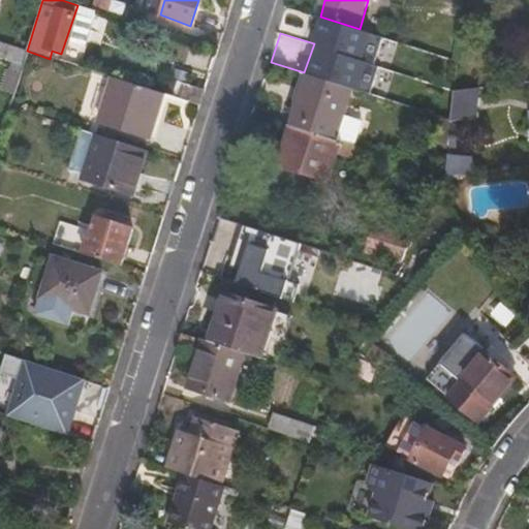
[(0,59),(22,67),(27,51),(0,41),(0,59)]
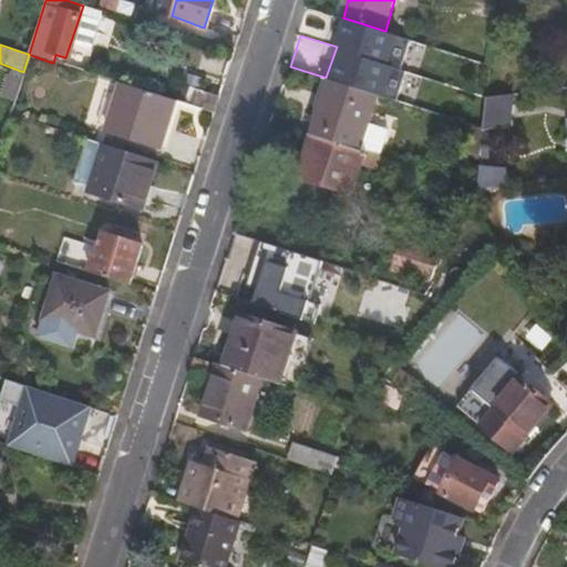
[(383,96),(334,82),(318,134),(366,151),(383,96)]
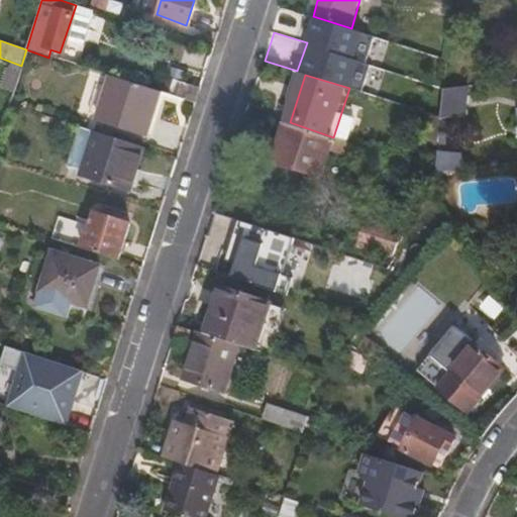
[(160,93),(108,76),(96,118),(146,135),(160,93)]
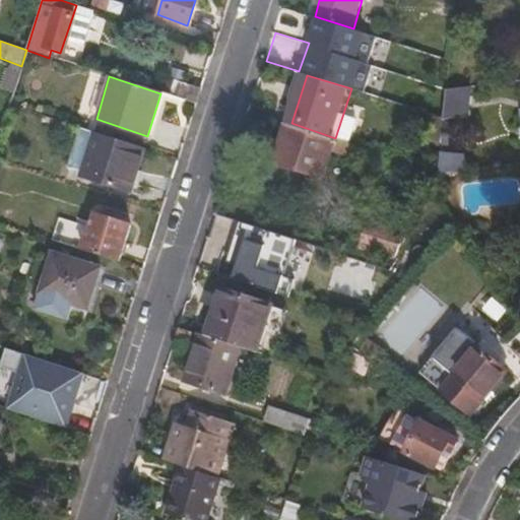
[(451,95),(453,78),(445,76),(441,118),(450,120),(451,95)]
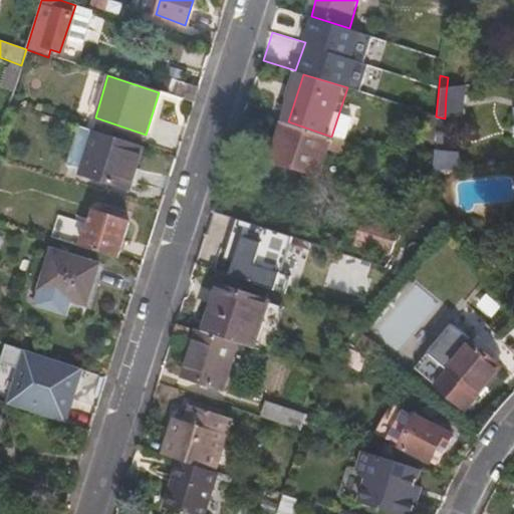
[(193,102),(198,86),(172,77),(167,94),(193,102)]
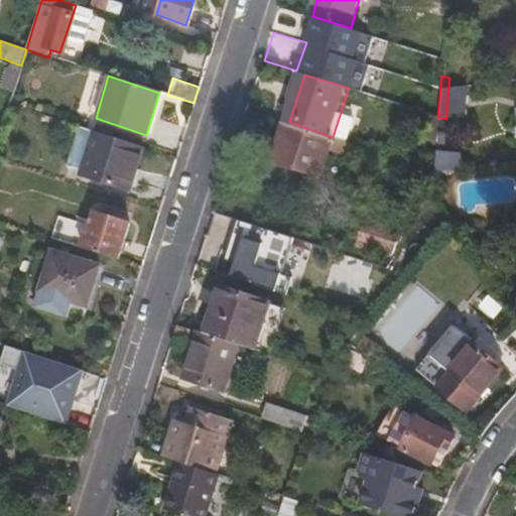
[(458,94),(447,95),(446,119),(452,118),(457,117),(458,94)]
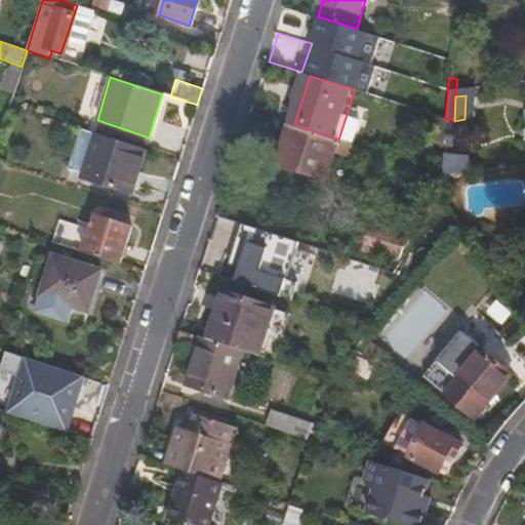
[(524,110),(520,111),(523,131),(515,134),(516,145),(524,145),(524,151),(524,150),(524,110)]
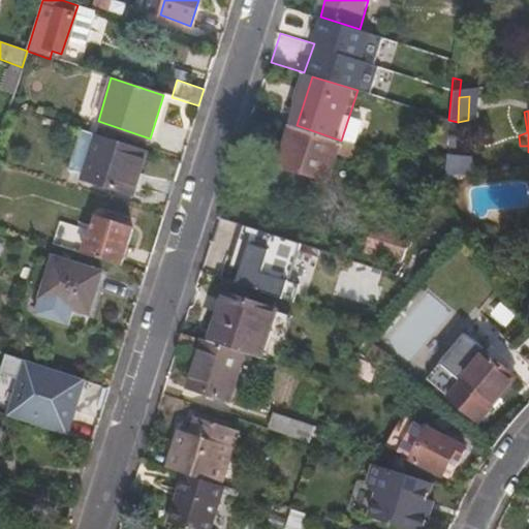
[(474,129),(472,119),(468,120),(463,121),(463,131),(474,129)]
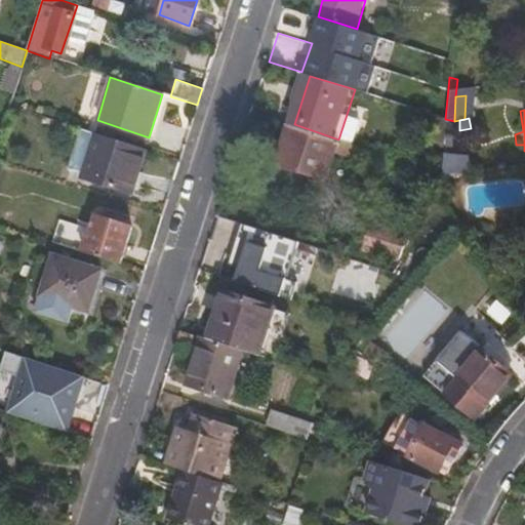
[(364,148),(338,139),(294,124),(282,164),(330,179),(340,152),(361,157),(364,148)]
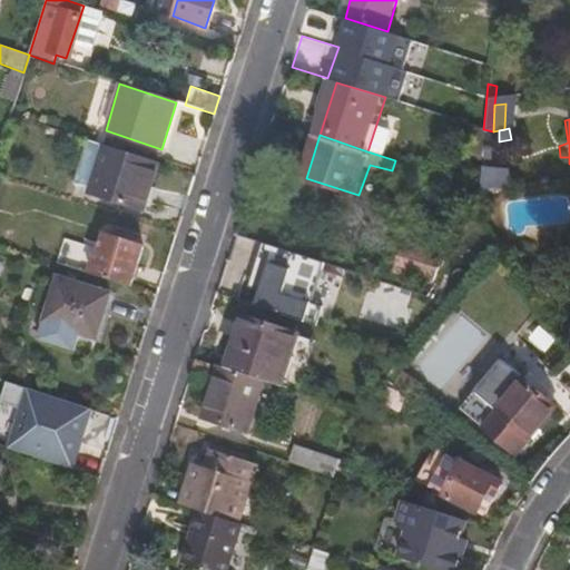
[(157,163),(91,141),(78,182),(91,187),(89,195),(143,212),(144,206),(149,188),(157,163)]
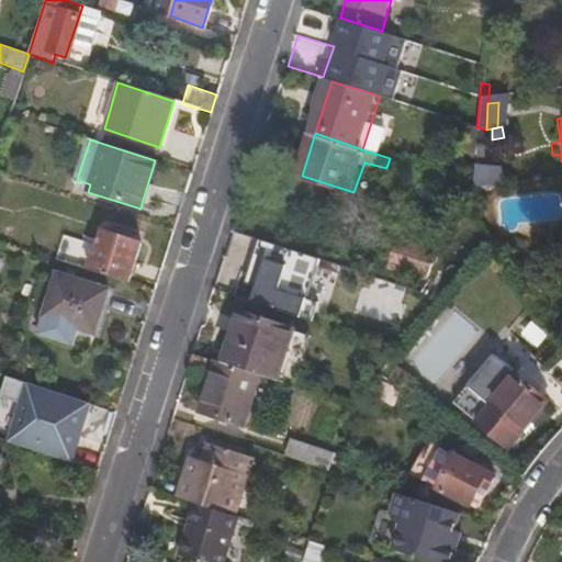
[(484,154),(481,189),(506,186),(505,168),(484,154)]
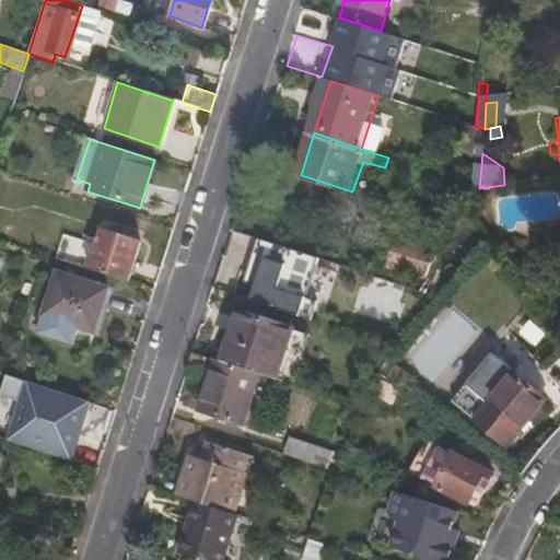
[(147,185),(141,202),(148,203),(153,186),(147,185)]
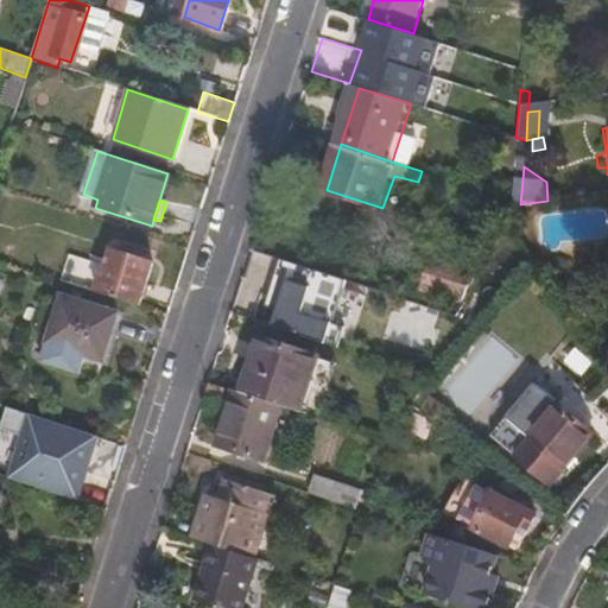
[(65,284),(138,308),(151,267),(112,254),(107,265),(74,254),(65,284)]
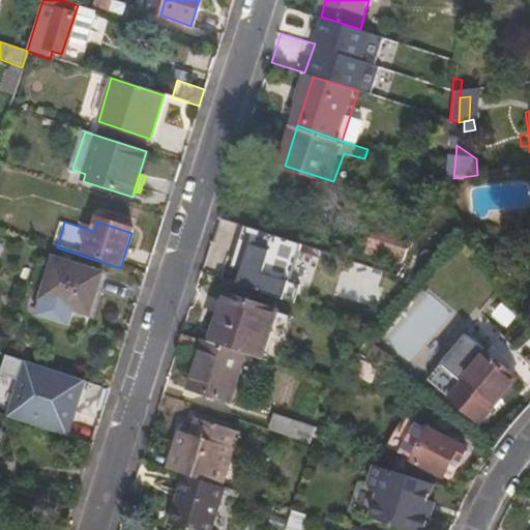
[(374,254),(410,265),(423,238),(381,226),(374,254)]
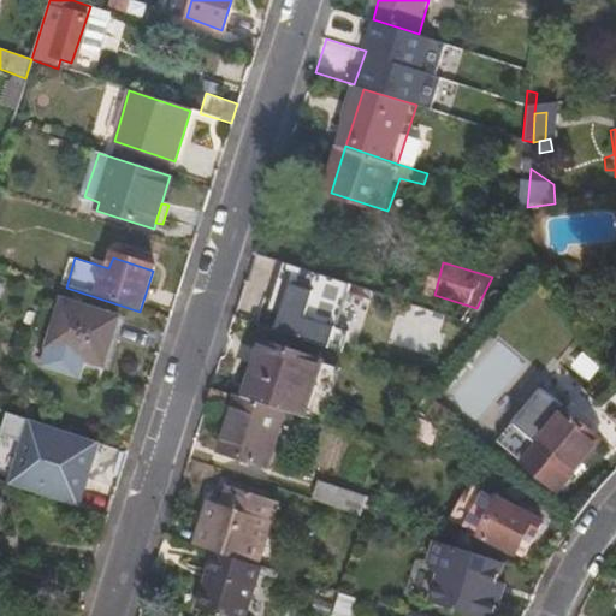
[(333,344),(353,284),(289,264),(270,325),(333,344)]
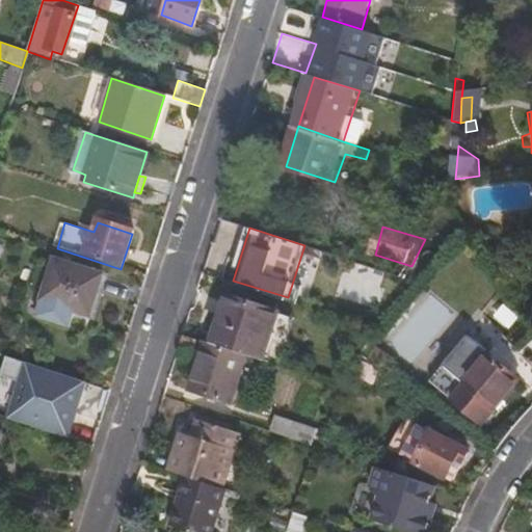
[(375,306),(384,270),(349,260),(339,295),(375,306)]
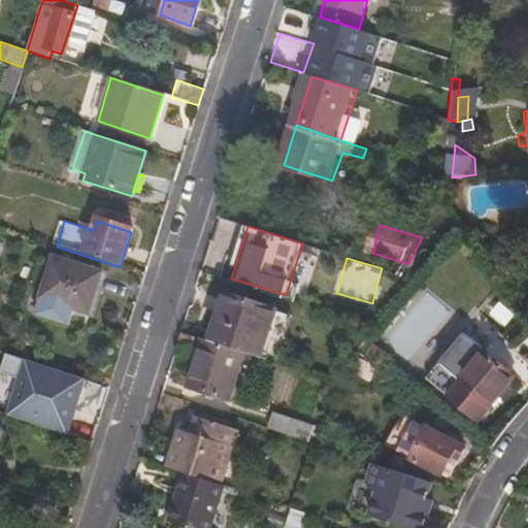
[(34,317),(61,325),(65,308),(70,309),(85,314),(99,275),(52,261),(34,317)]
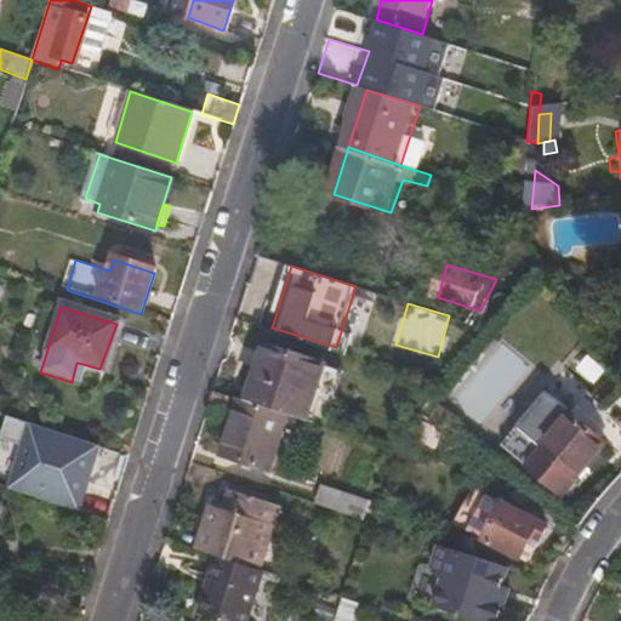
[(252,403),(289,415),(308,421),(326,363),(269,346),(252,403)]
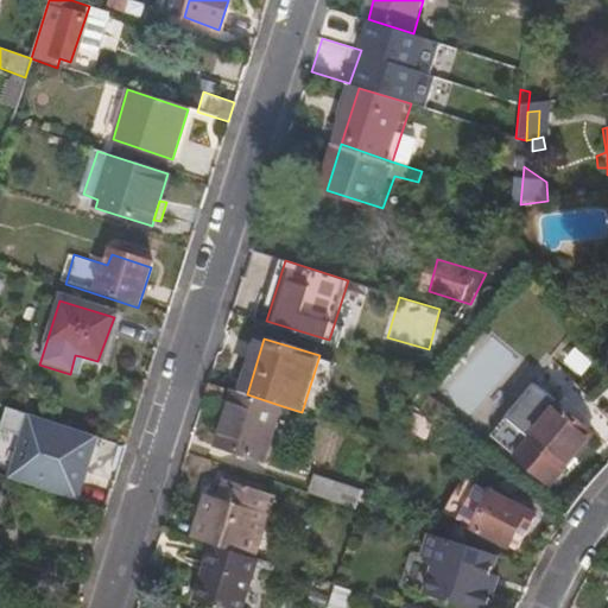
[(75,355),(70,374),(75,375),(81,356),(75,355)]
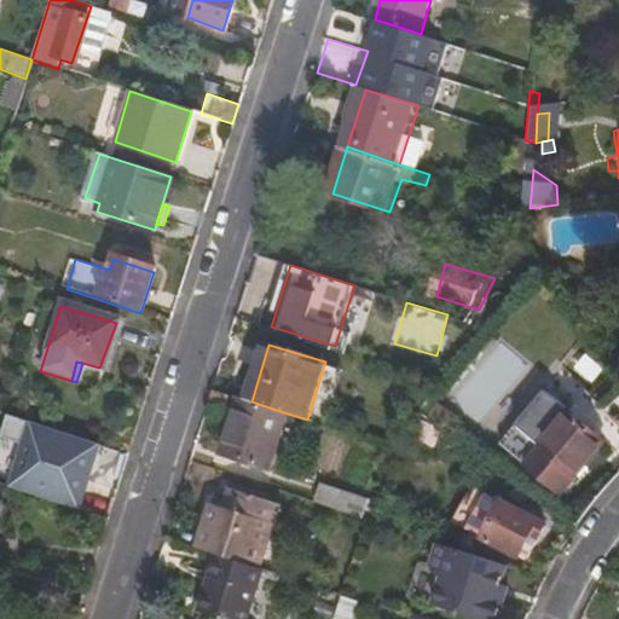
[(345,369),(325,362),(307,420),(314,422),(324,392),(336,394),(345,369)]
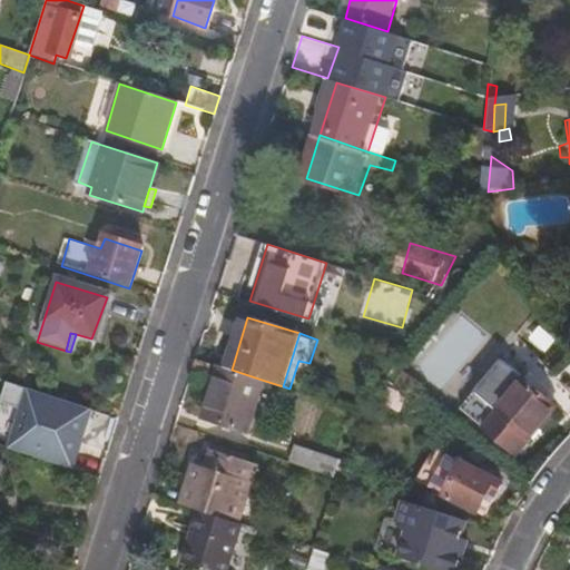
[(504,363),(463,413),(520,460),(562,411),(504,363)]
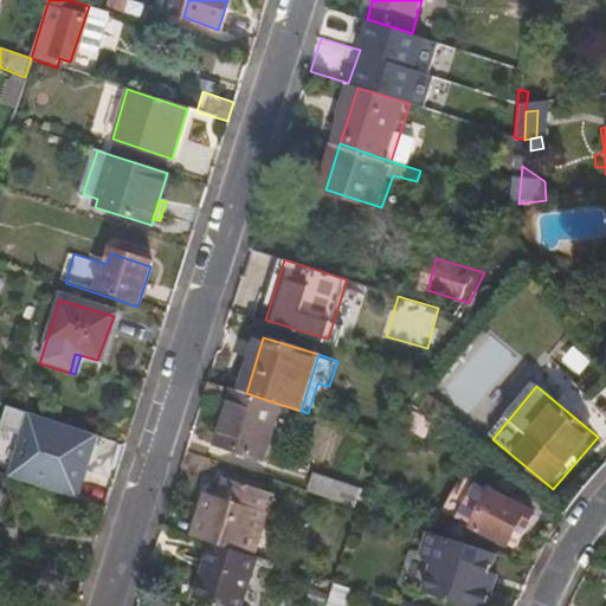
[(246,393),(234,389),(216,446),(263,462),(282,405),(246,393)]
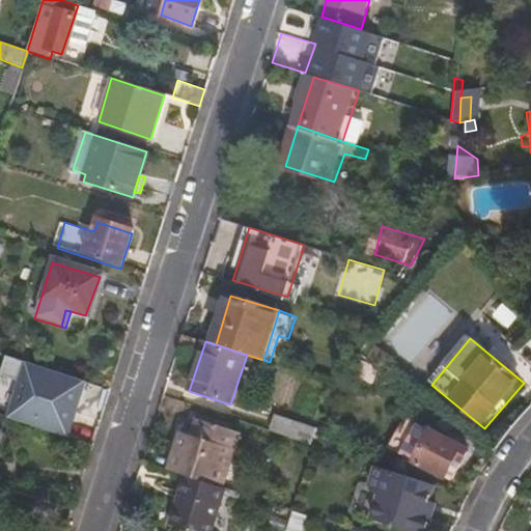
[(383,375),(369,366),(362,382),(374,389),(383,375)]
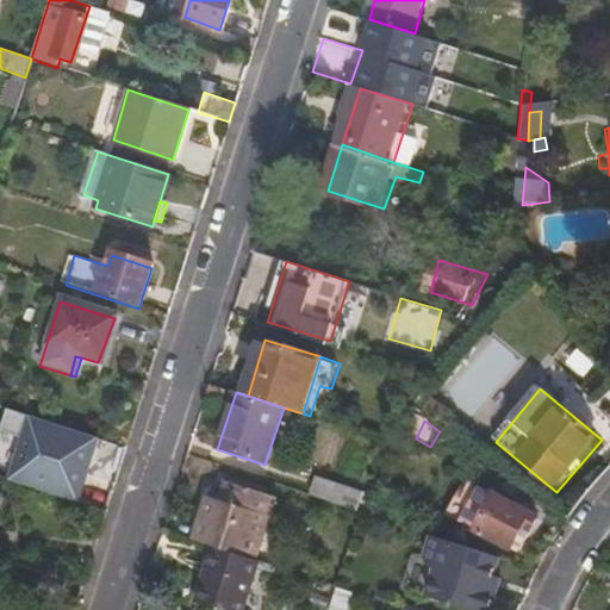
[(79,468),(89,436),(55,425),(54,429),(33,423),(24,452),(42,458),(37,471),(63,479),(61,485),(81,491),(87,471),(79,468)]
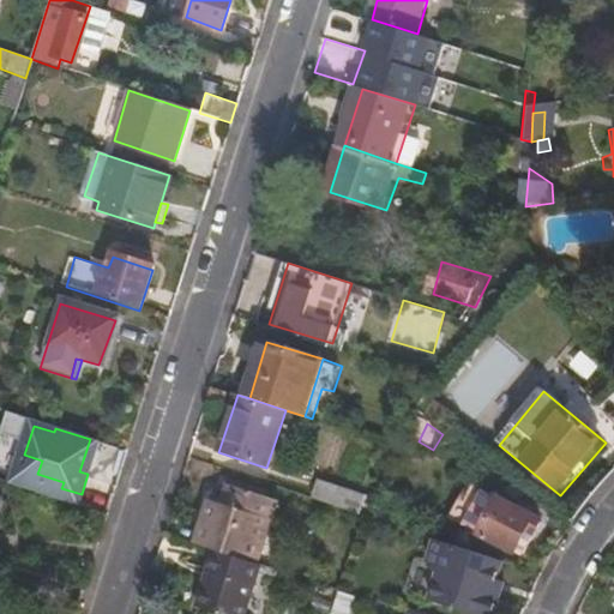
[(339,473),(348,439),(320,432),(313,467),(339,473)]
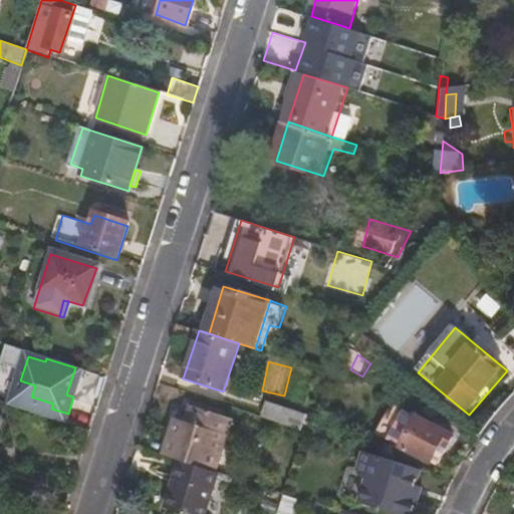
[(0,405),(16,411),(20,399),(0,391),(0,405)]
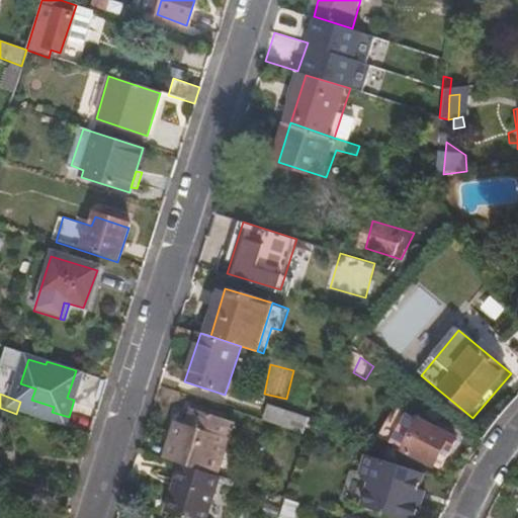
[(265,404),(259,421),(298,433),(304,417),(265,404)]
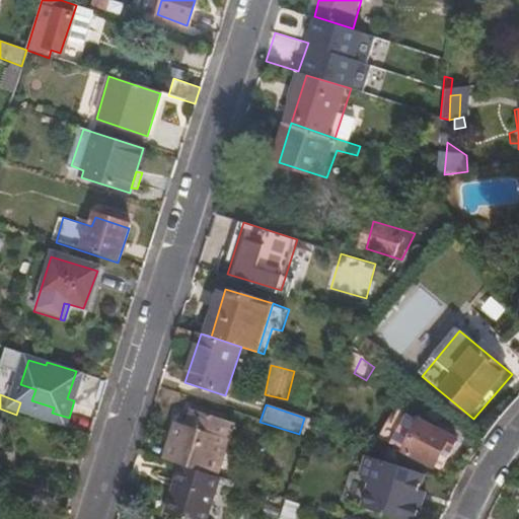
[(180,422),(167,459),(183,464),(219,474),(234,426),(195,414),(191,425),(180,422)]
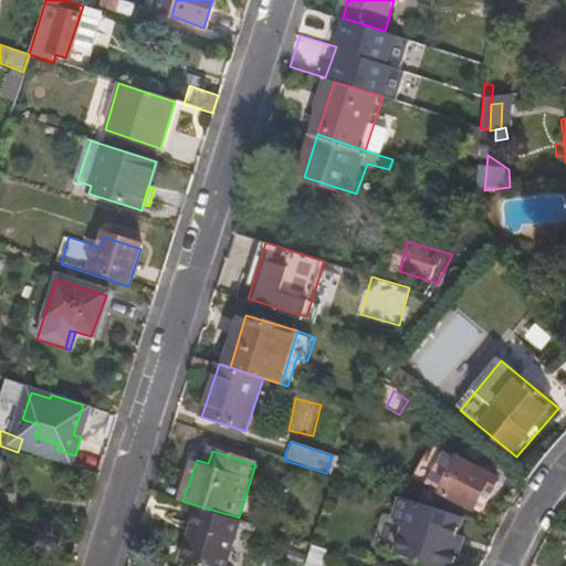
[(484,490),(493,494),(500,482),(446,457),(432,483),(477,505),(484,490)]
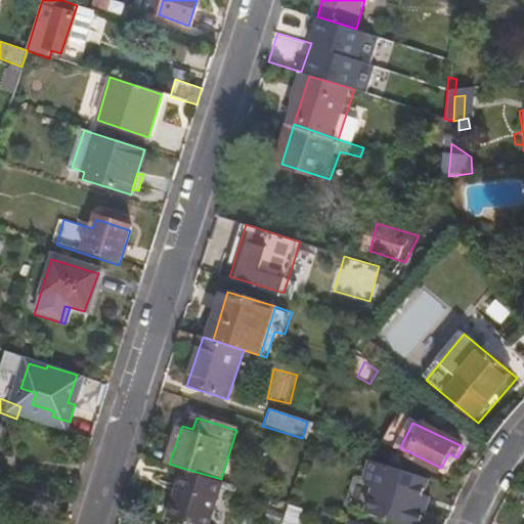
[(448,471),(456,457),(448,453),(441,468),(448,471)]
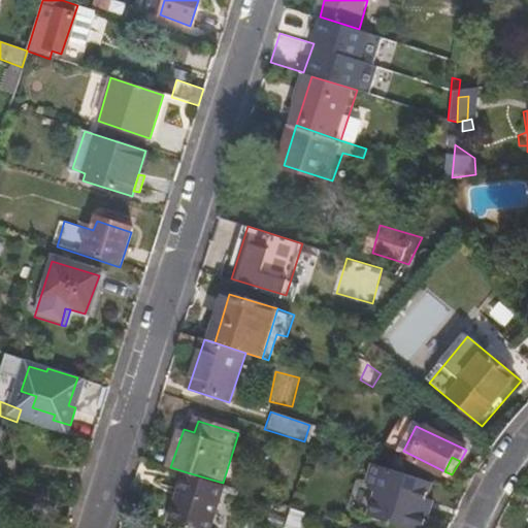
[(425,509),(433,484),(375,465),(369,483),(380,489),(371,514),(415,527),(424,527),(430,512),(425,509)]
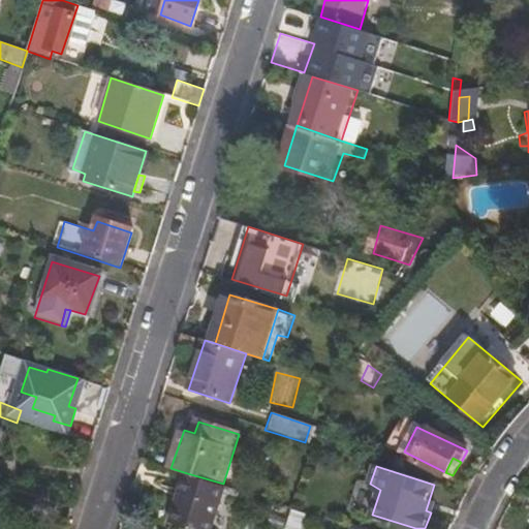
[(193,528),(213,528),(226,486),(223,484),(187,473),(173,523),(193,528)]
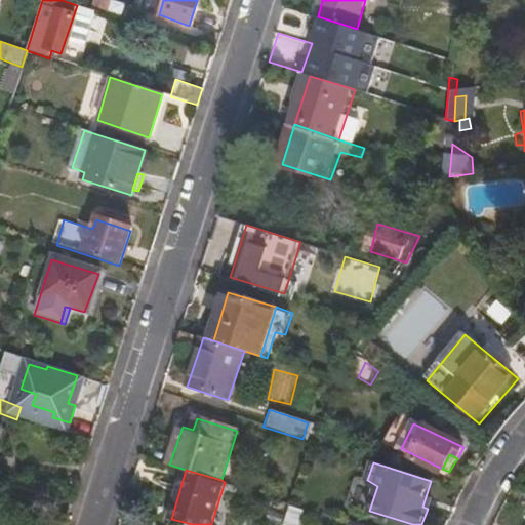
[(303,524),(307,516),(292,512),(287,524),(303,524)]
